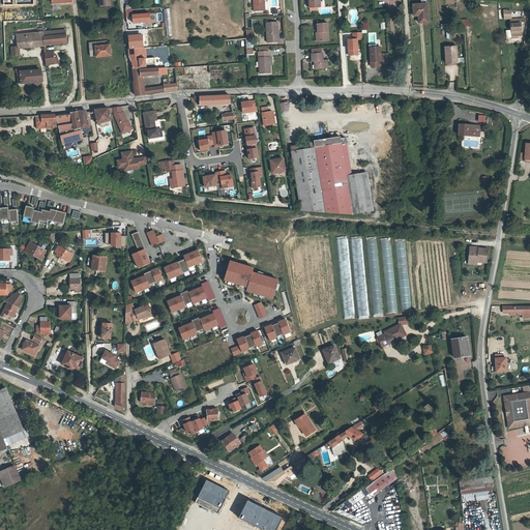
[(263,0),(254,0),(255,12),(265,11),(265,2),(264,2),(263,0)]
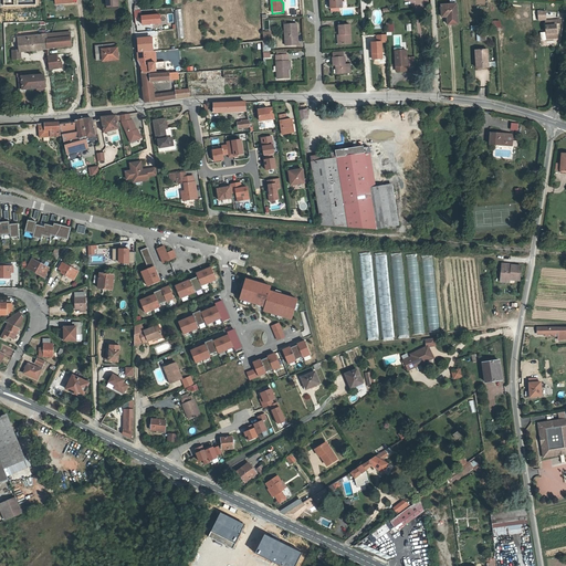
[(451,17),(451,24),(458,24),(456,4),(441,6),(442,17),(447,17),(451,17)]
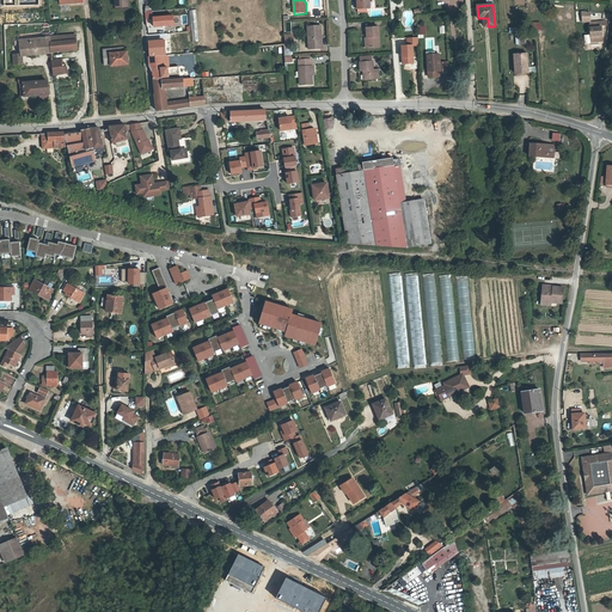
[(591,24),(592,42),(604,41),(603,25),(609,24),(609,18),(585,19),(586,24),(591,24)]
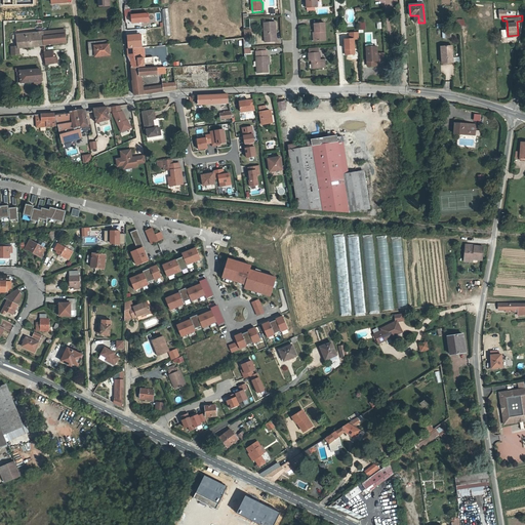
[(275,31),(277,31),(276,23),(265,24),(266,43),(276,42),(275,31)]
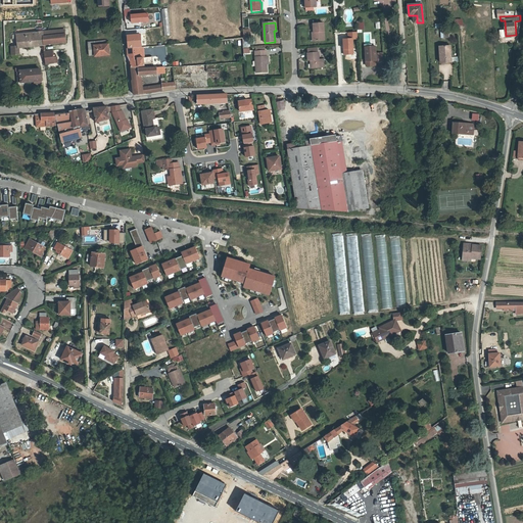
[(314,24),(315,33),(316,41),(325,40),(324,22),(314,24)]
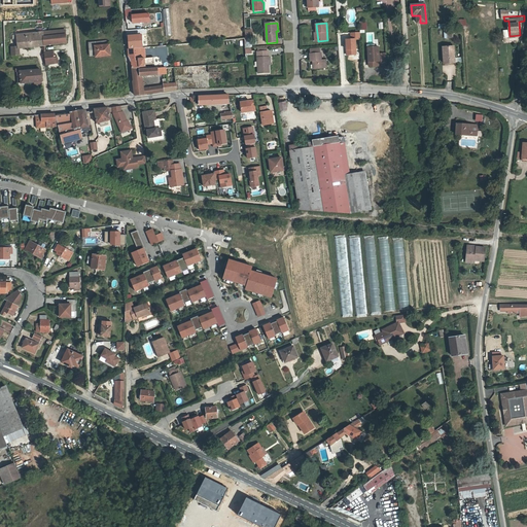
[(44,32),(45,42),(55,42),(55,43),(67,42),(66,30),(44,32)]
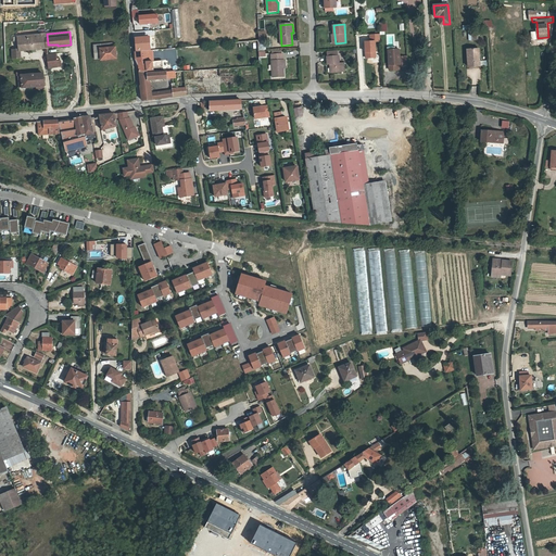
[(136,51),(146,50),(146,42),(144,33),(137,33),(135,35),(136,51)]
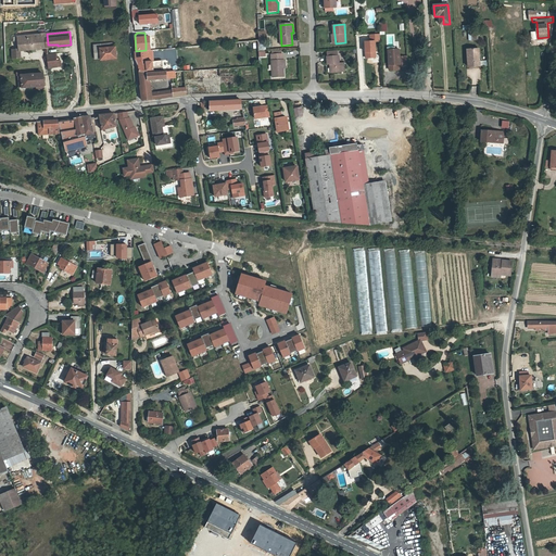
[(48,45),(47,34),(14,37),(15,41),(20,41),(20,50),(40,48),(40,46),(48,45)]
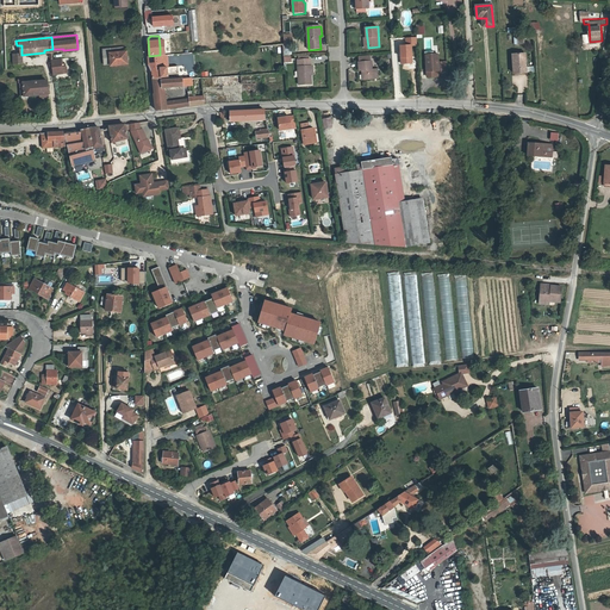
[(399,44),(399,64),(412,63),(412,45),(417,45),(417,37),(404,37),(404,44),(399,44)]
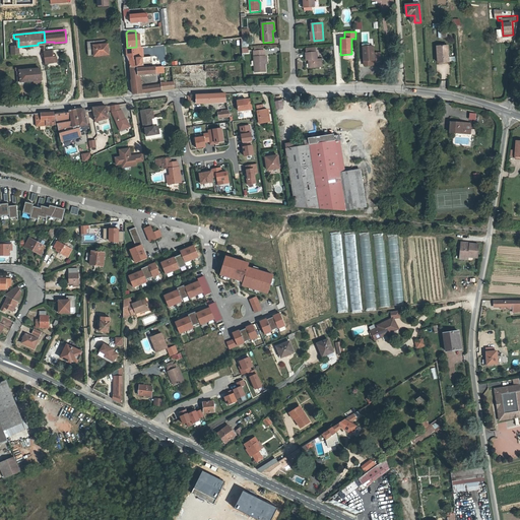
[(136,47),(153,46),(152,38),(136,40),(136,47)]
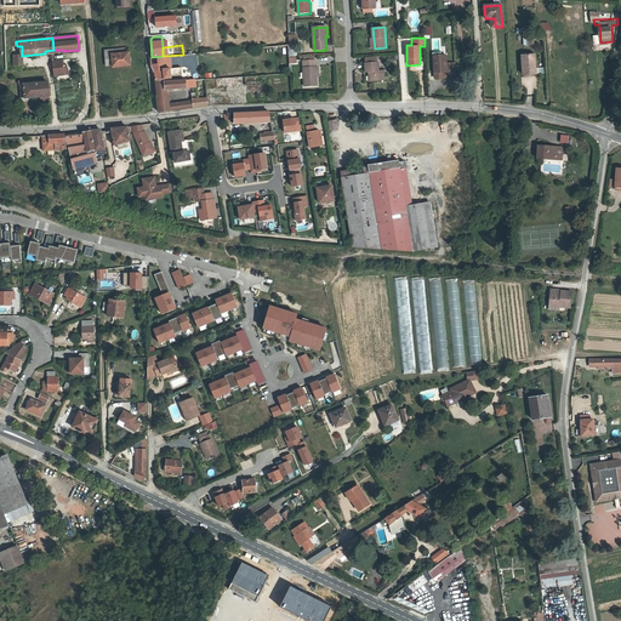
[(107,66),(114,66),(114,67),(131,64),(130,52),(127,52),(127,47),(106,49),(107,66)]
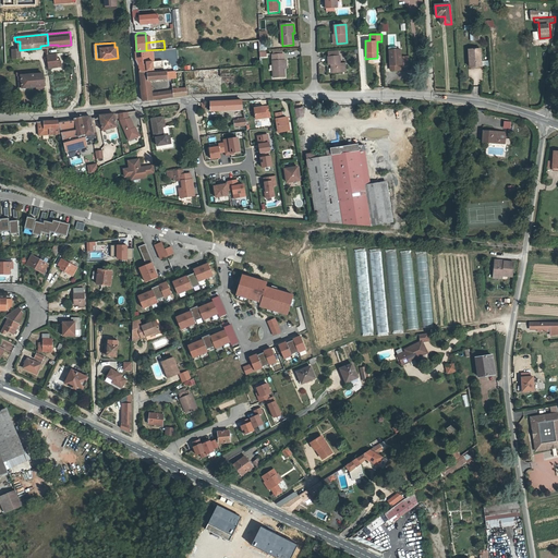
[(480,49),(469,49),(470,68),(482,67),(480,49)]
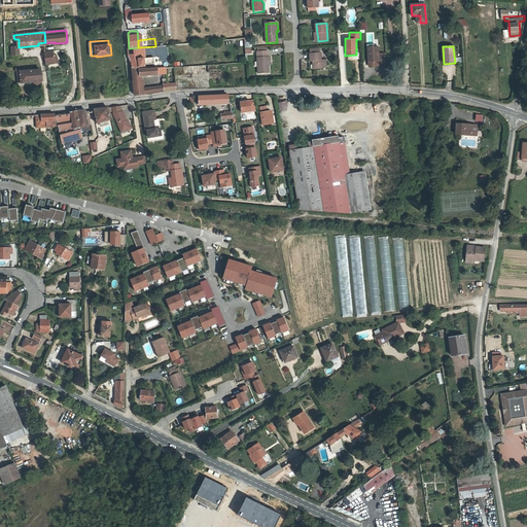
[(132,62),(133,69),(146,68),(145,53),(145,47),(129,49),(130,57),(132,62)]
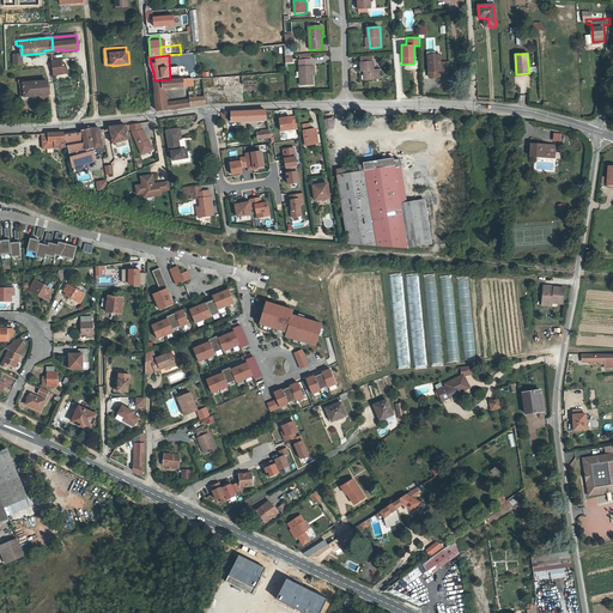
[(439,55),(428,56),(429,78),(441,78),(441,73),(449,73),(448,64),(439,64),(439,55)]
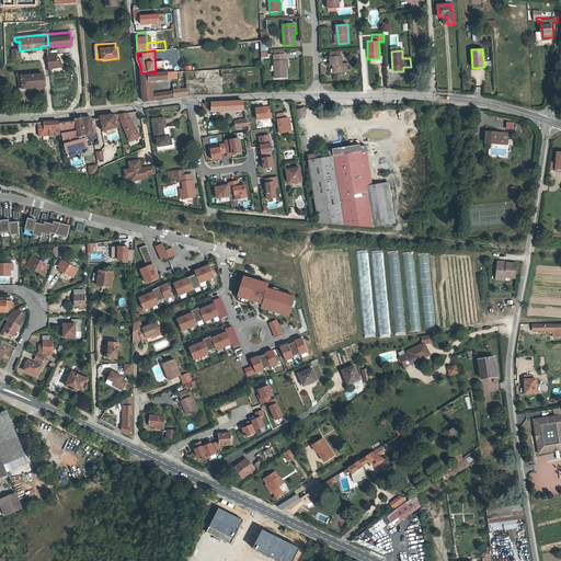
[(57,54),(49,54),(50,68),(63,67),(61,58),(57,58),(57,54)]
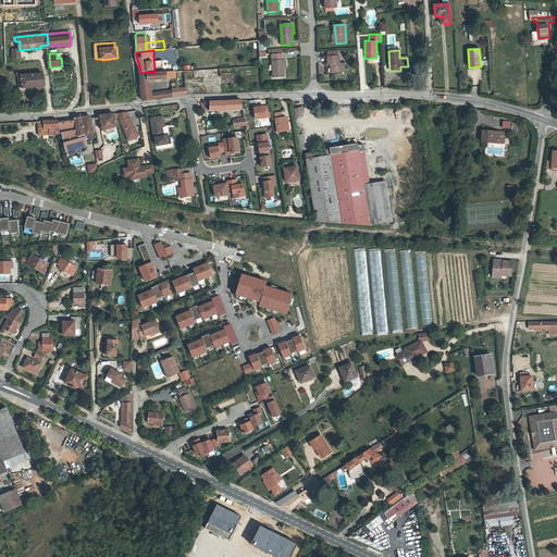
[(285,78),(284,70),(284,61),(284,54),(283,56),(272,56),(273,78),(285,78)]
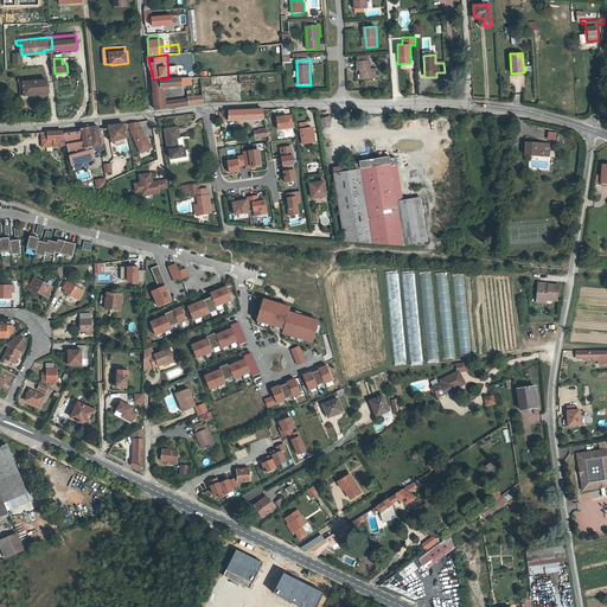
[(370,70),(370,62),(369,62),(358,62),(358,71),(360,71),(362,80),(372,80),(372,78),(372,70),(370,70)]
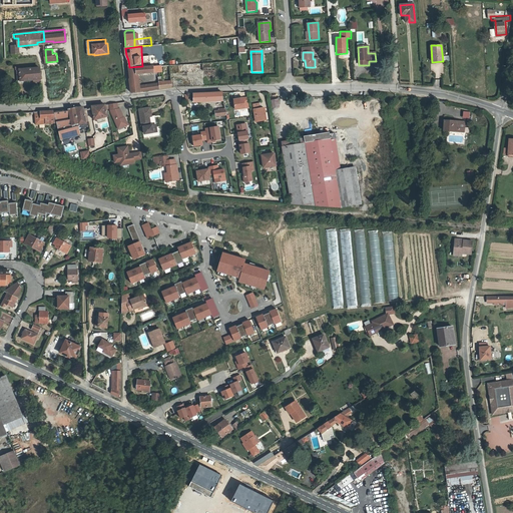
[(202,63),(162,66),(162,72),(163,80),(165,80),(165,82),(171,81),(172,88),(204,86),(204,84),(203,72),(202,63)]
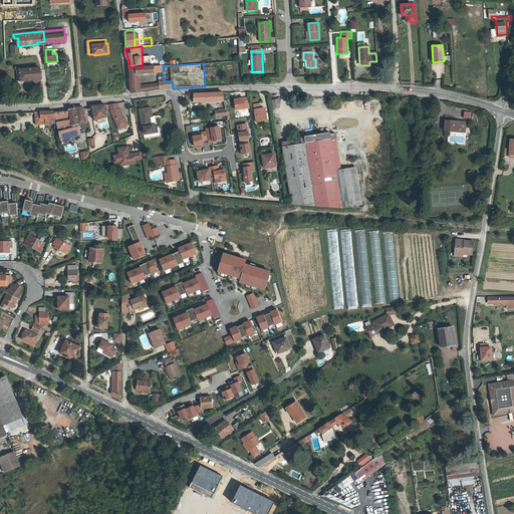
[(18,74),(21,74),(22,80),(42,78),(41,67),(21,69),(20,66),(17,66),(18,74)]
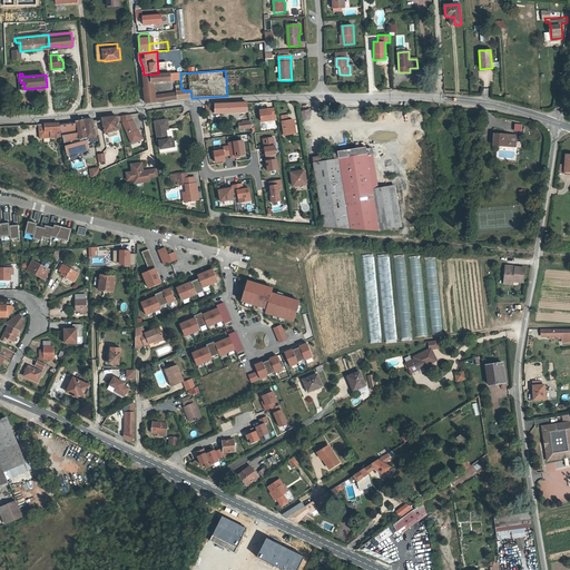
[(158,74),(144,75),(145,89),(146,104),(156,102),(155,96),(153,82),(172,81),(170,74),(164,74),(158,74)]
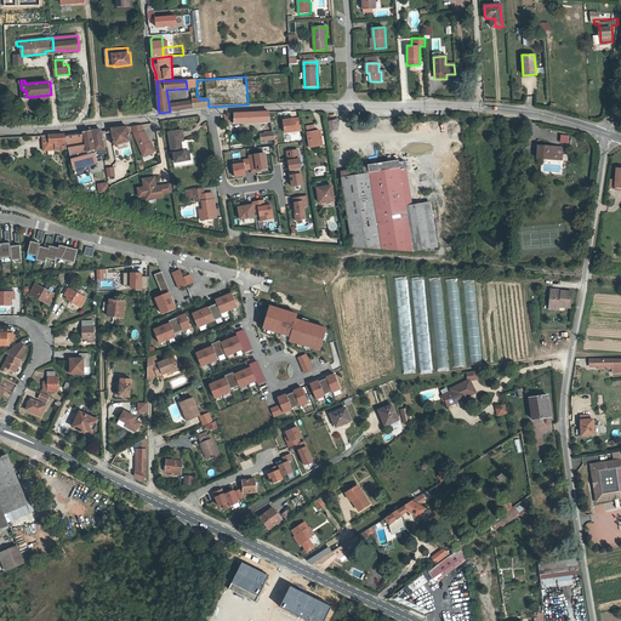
[(194,108),(209,107),(208,98),(200,100),(200,97),(198,97),(198,100),(193,100),(193,101),(194,108)]
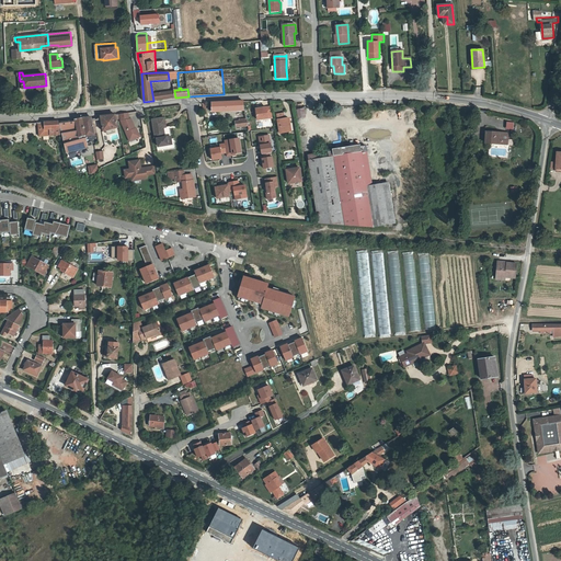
[(153,101),(175,98),(174,91),(152,94),(153,101)]
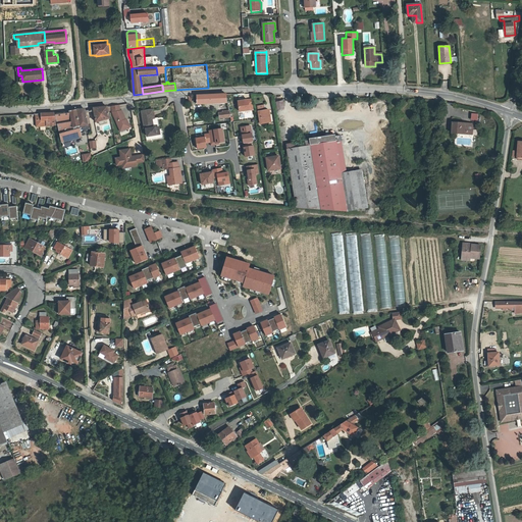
[(197,96),(197,105),(226,103),(226,95),(197,96)]
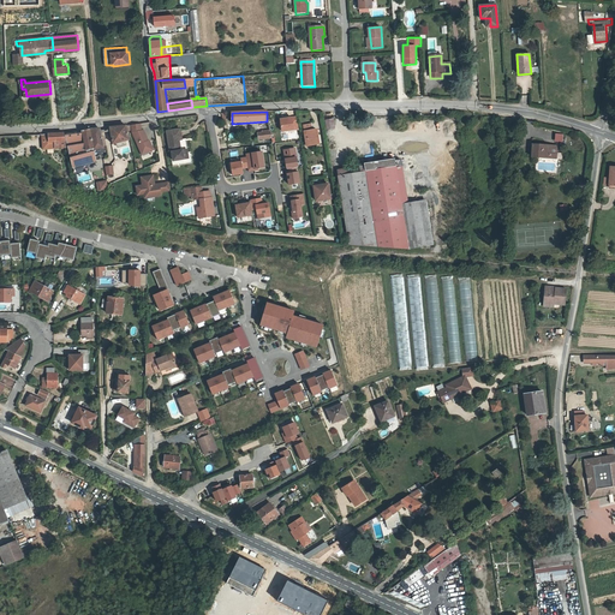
[(296,115),(279,118),(281,132),(298,129),(296,115)]
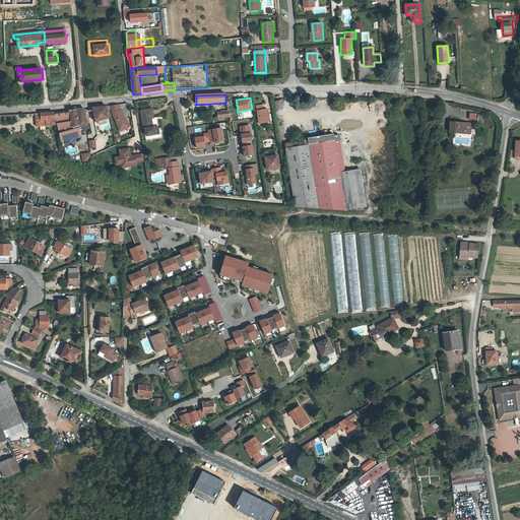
[(283,108),(282,100),(274,101),(275,110),(283,108)]
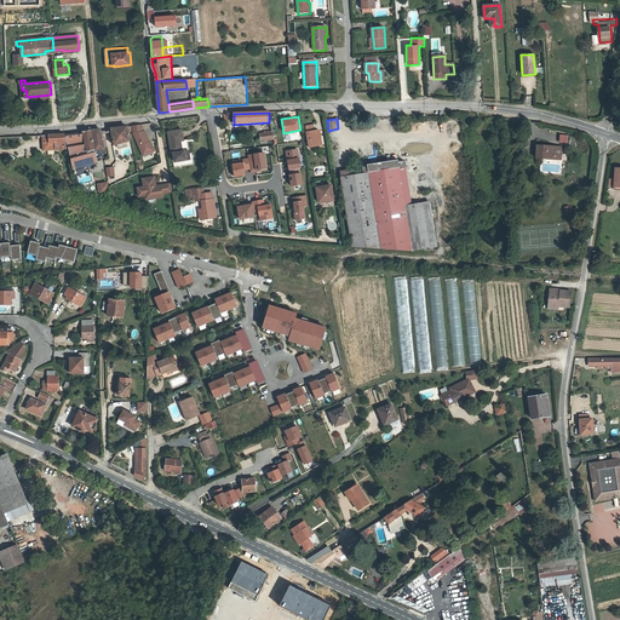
[(143,132),(143,125),(133,126),(135,133),(143,151),(148,149),(150,150),(151,153),(155,151),(151,142),(150,142),(147,132),(143,132)]
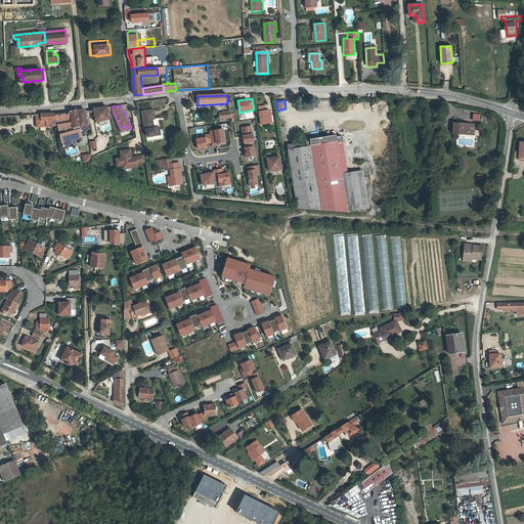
[(265,105),(258,107),(261,125),(270,123),(268,111),(265,111),(265,105)]
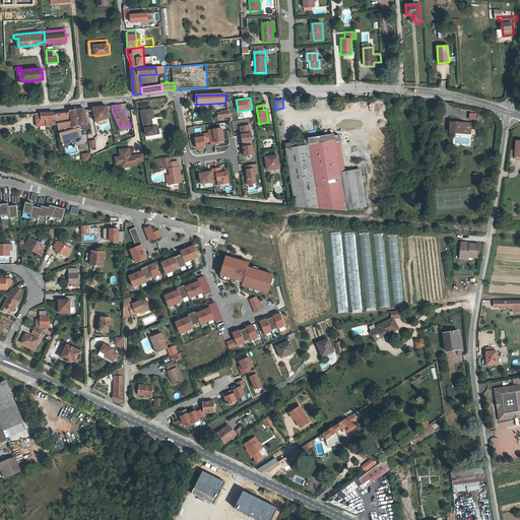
[(108,110),(108,106),(93,108),(96,122),(100,121),(101,124),(107,123),(107,119),(110,118),(108,110)]
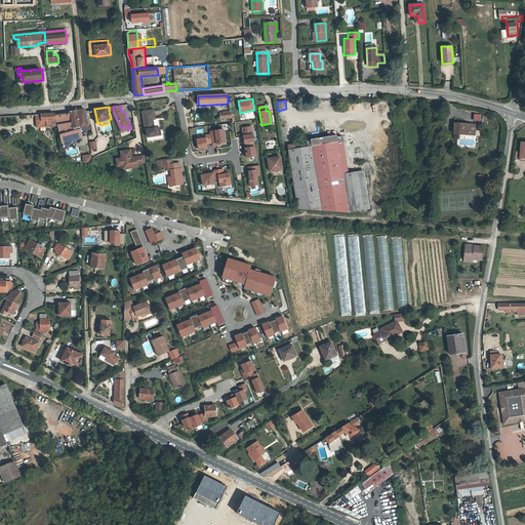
[(83,136),(81,127),(90,124),(89,118),(87,118),(85,110),(56,114),(63,143),(83,136)]
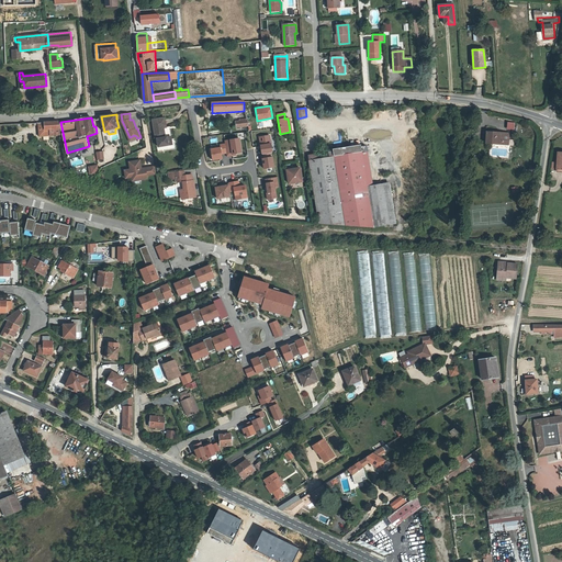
[(166,119),(154,120),(157,139),(158,139),(160,147),(170,145),(168,137),(167,137),(165,128),(167,127),(166,119)]
